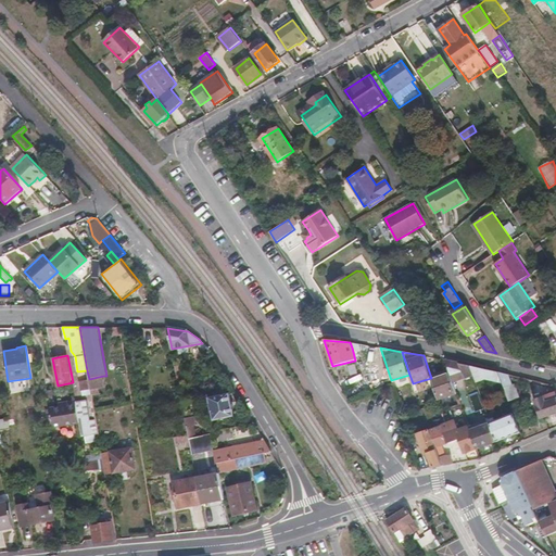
[(451,371),(454,382),(475,376),(470,366),(446,361),(451,371)]
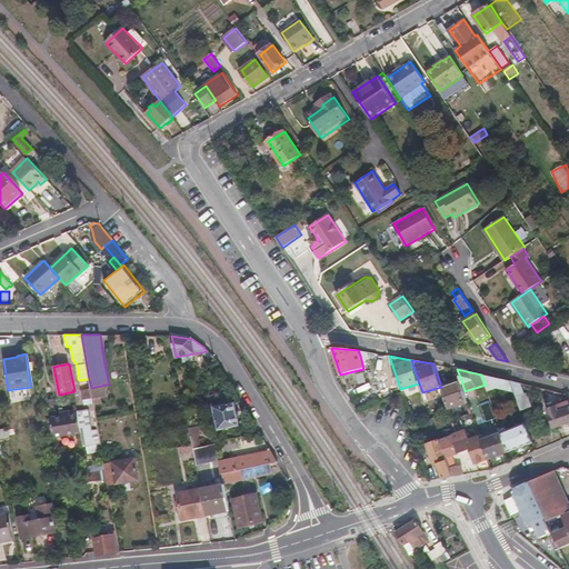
[(486,385),(488,390),(497,387),(513,391),(510,381),(481,375),(486,385)]
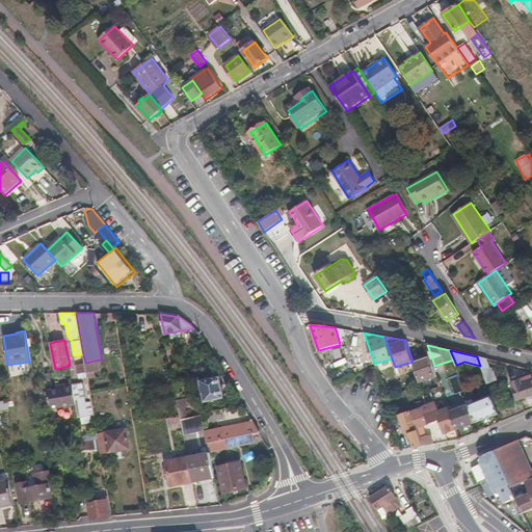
[(431,355),(413,362),(420,382),(430,379),(437,376),(434,366),(431,355)]
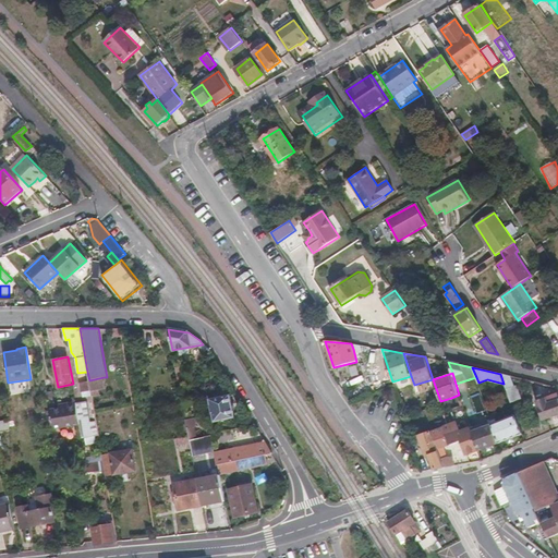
[(504,384),(506,389),(514,386),(511,376),(500,374),(504,384)]
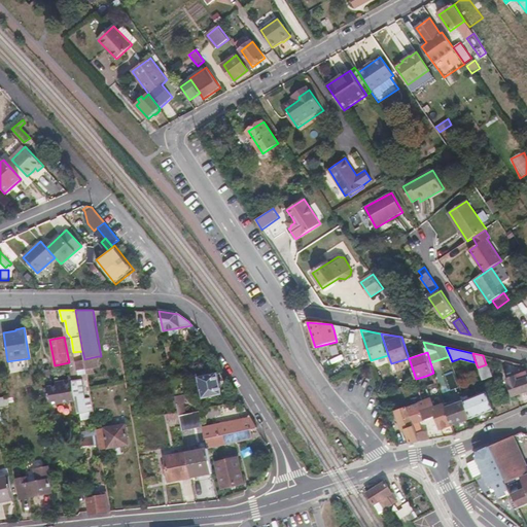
[(98,356),(84,359),(84,360),(85,369),(85,370),(100,366),(98,356)]
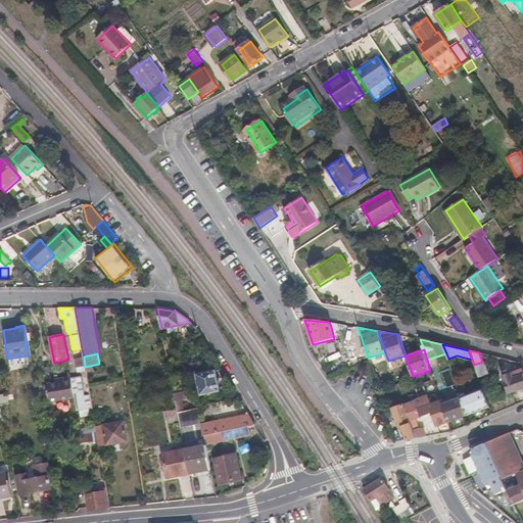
[(85,366),(84,358),(75,359),(76,368),(85,366)]
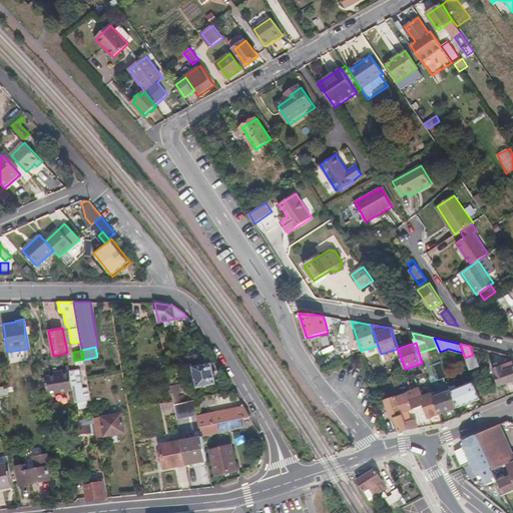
[(476,354),(473,355),(465,358),(470,371),(481,367),(476,354)]
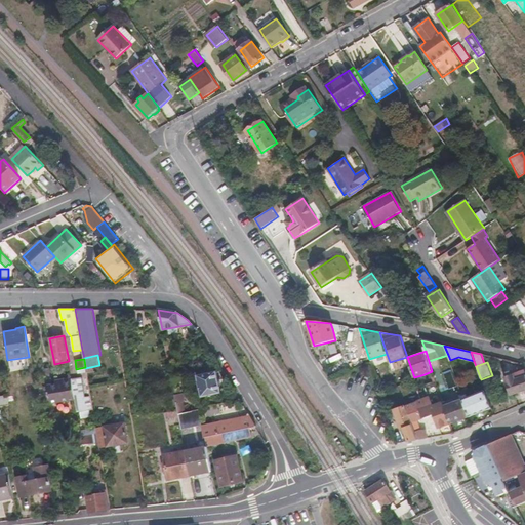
[(524,390),(524,370),(505,377),(511,395),(524,390)]
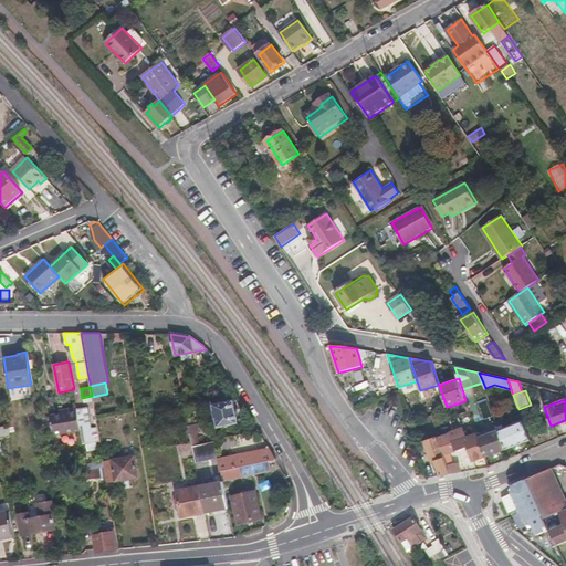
[(233,400),(213,405),(219,428),(238,423),(233,400)]
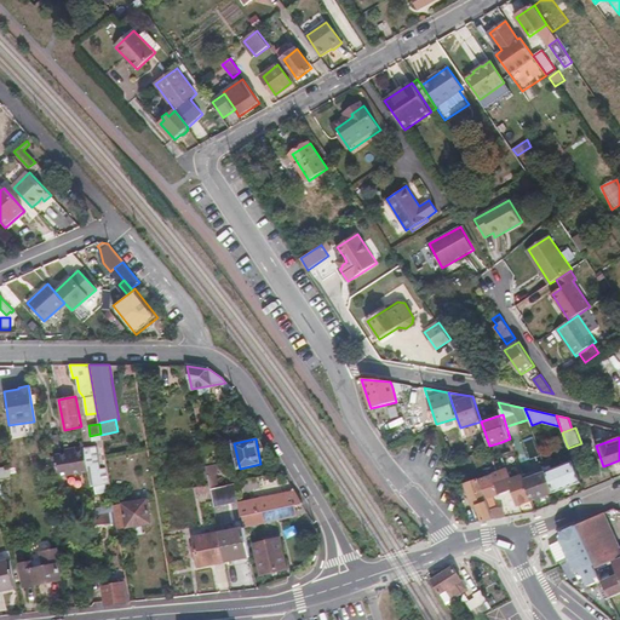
[(504,448),(501,442),(489,446),(491,449),(492,452),(504,448)]
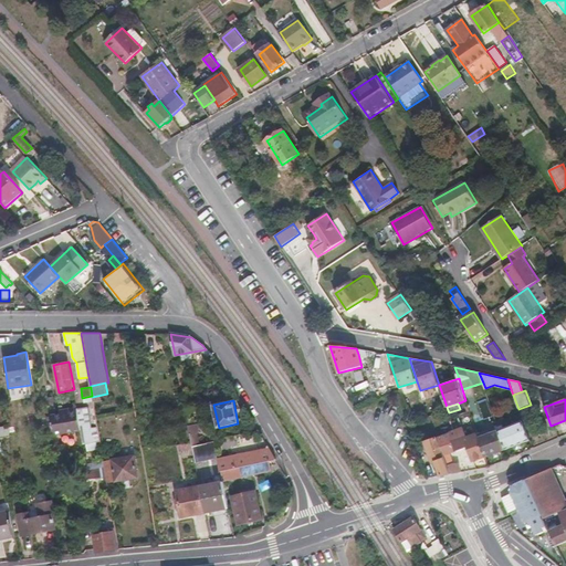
[(88,408),(77,410),(81,431),(84,444),(100,441),(97,427),(92,428),(88,408)]
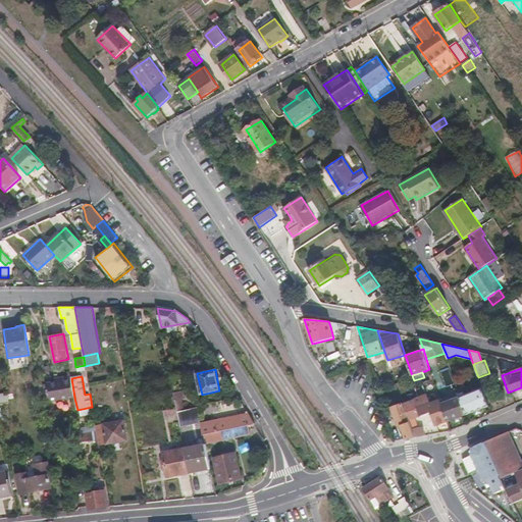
[(74,398),(71,378),(47,382),(50,402),(74,398)]
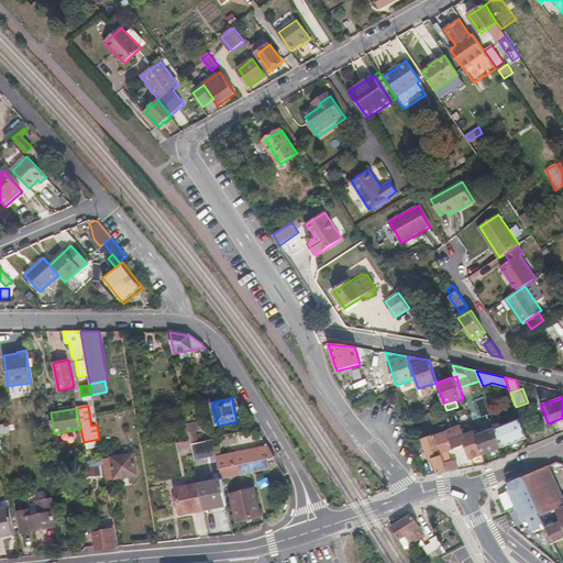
[(521,419),(498,429),(505,448),(528,438),(521,419)]
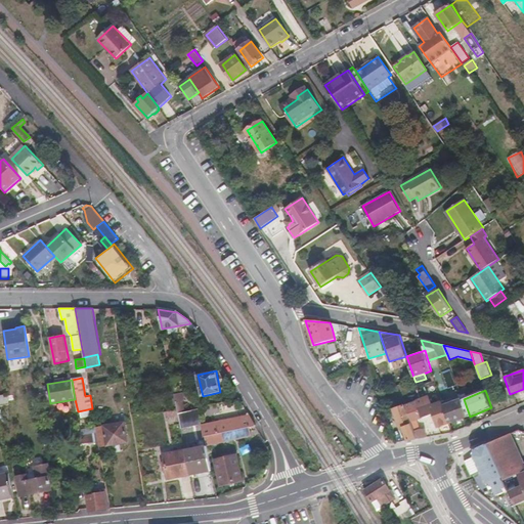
[(407,396),(409,403),(421,399),(419,392),(407,396)]
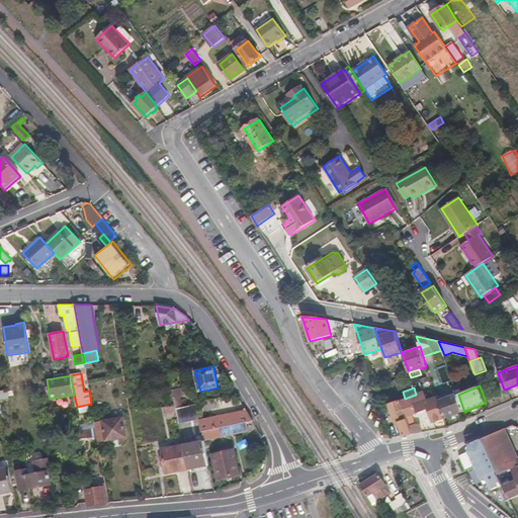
[(0,399),(8,398),(7,391),(0,391),(0,399)]
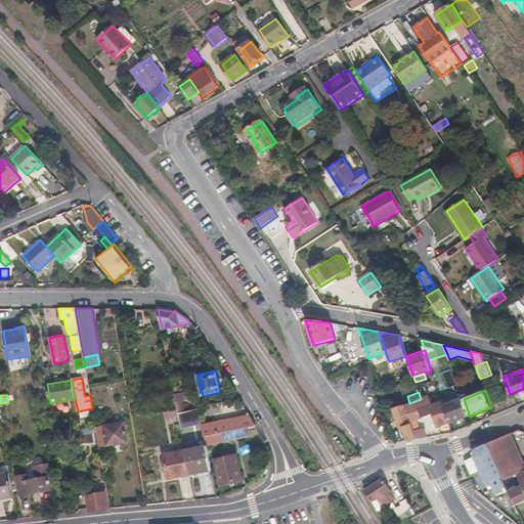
[(418,439),(427,437),(426,428),(421,429),(418,421),(433,415),(438,428),(449,424),(443,404),(442,401),(431,404),(429,396),(421,399),(409,403),(405,404),(418,439)]
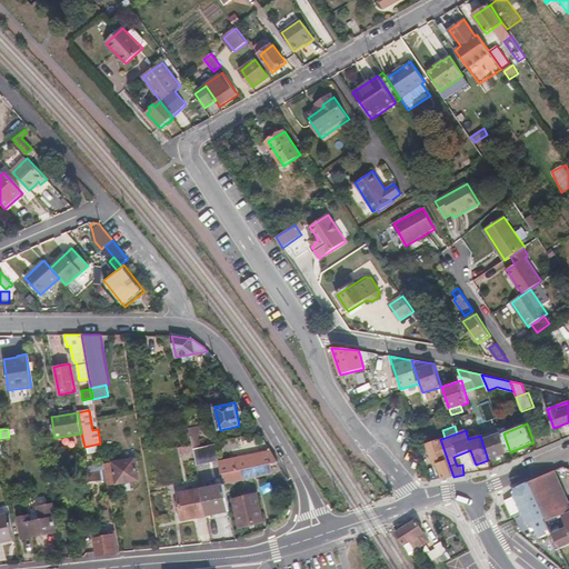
[(503,433),(502,432),(481,439),(488,460),(510,452),(503,433)]
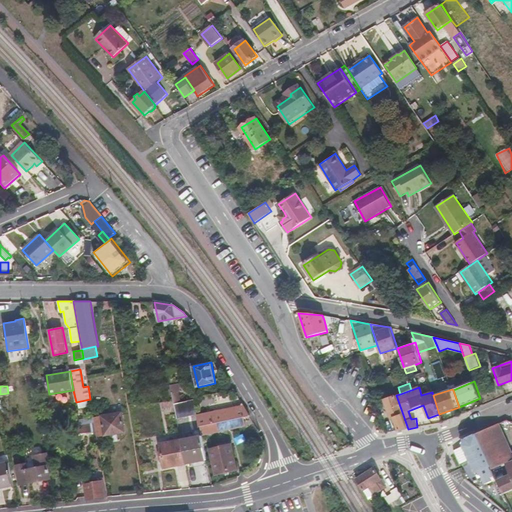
[(408,429),(396,395),(385,399),(392,418),(395,417),(400,431),(408,429)]
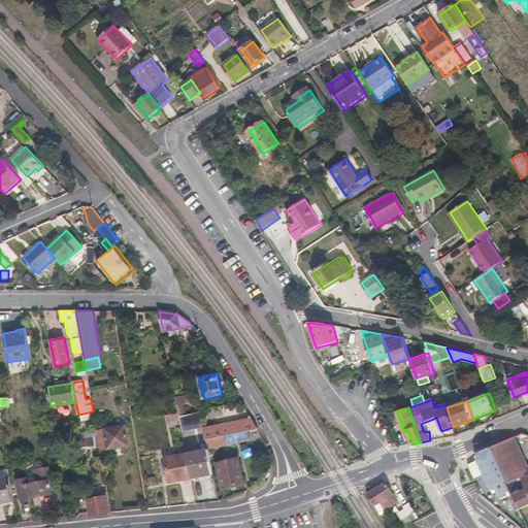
[(75,425),(90,423),(95,422),(93,411),(78,415),(74,415),(75,425)]
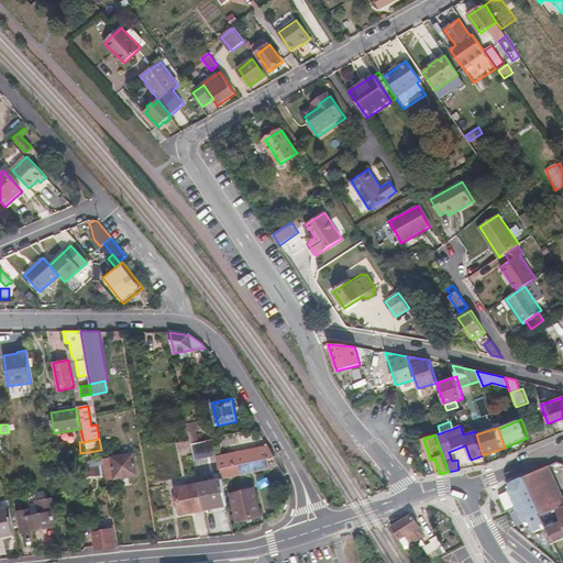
[(191,446),(192,451),(214,445),(212,439),(191,444),(191,446)]
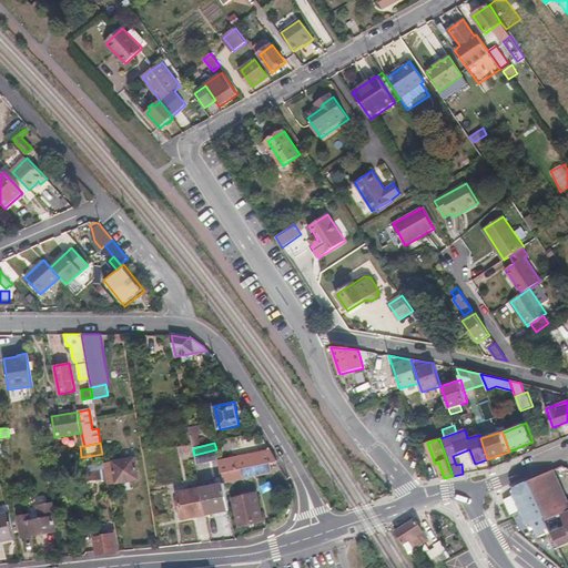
[(270,450),(219,460),(221,473),(223,473),(270,463),(276,462),(270,450)]
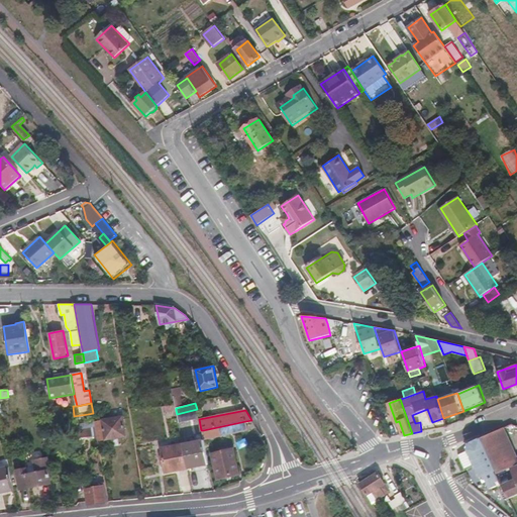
[(122,416),(94,421),(98,441),(126,436),(122,416)]
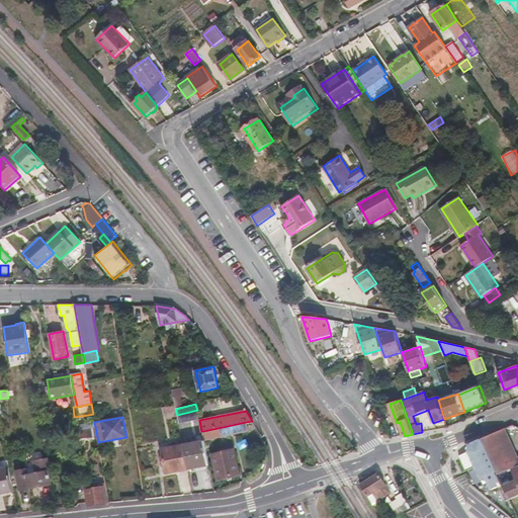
[(98,442),(94,422),(90,423),(76,425),(87,489),(105,486),(98,442)]
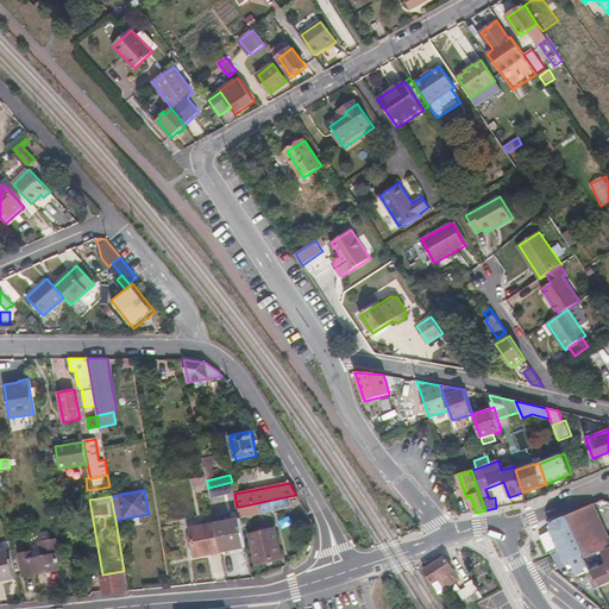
[(292,506),(289,496),(239,507),(242,516),(292,506)]
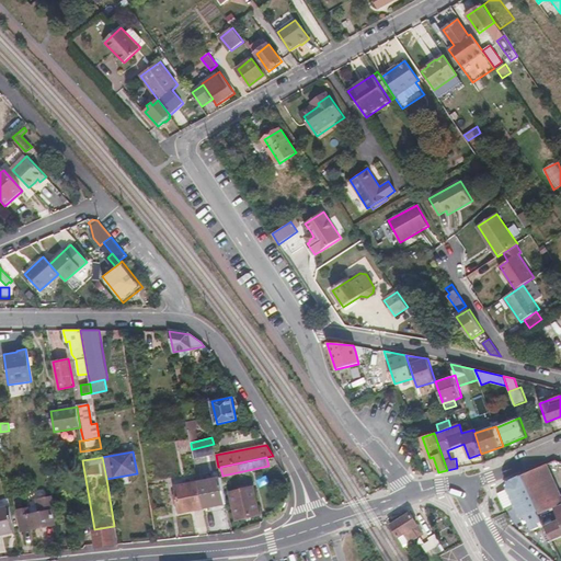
[(560,493),(548,464),(540,467),(558,506),(560,504),(560,493)]
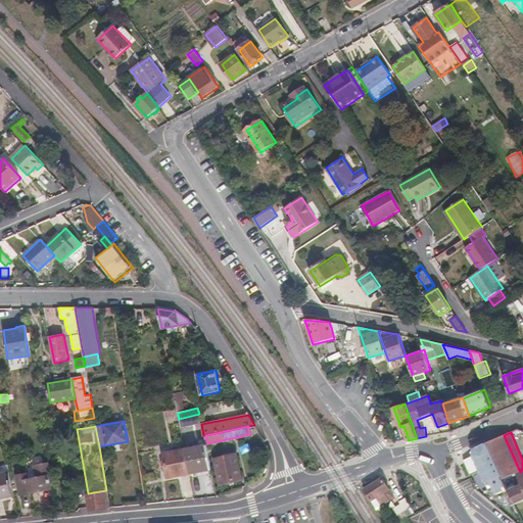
[(502,477),(506,484),(519,478),(516,473),(520,472),(504,435),(486,443),(502,477)]
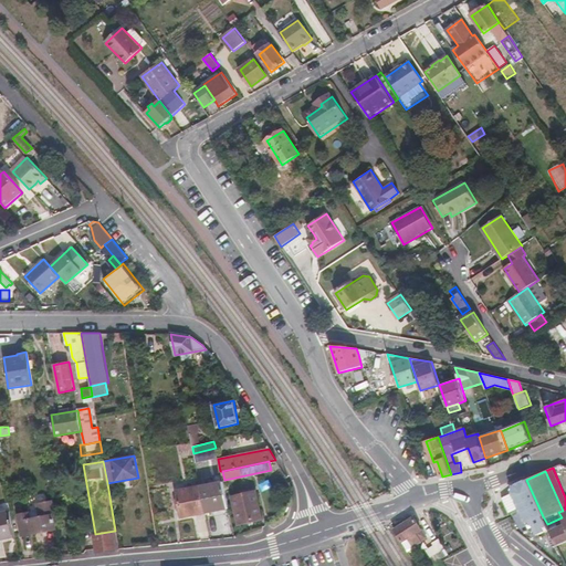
[(514,485),(512,493),(526,524),(540,517),(543,516),(526,480),(514,485)]
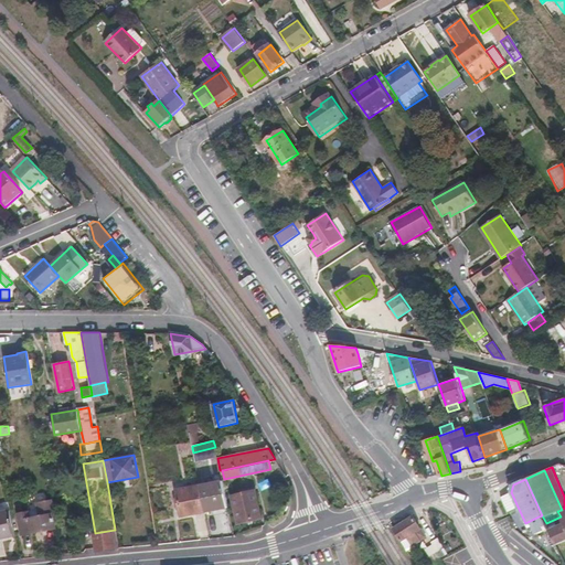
[(228,508),(222,480),(200,486),(204,512),(228,508)]
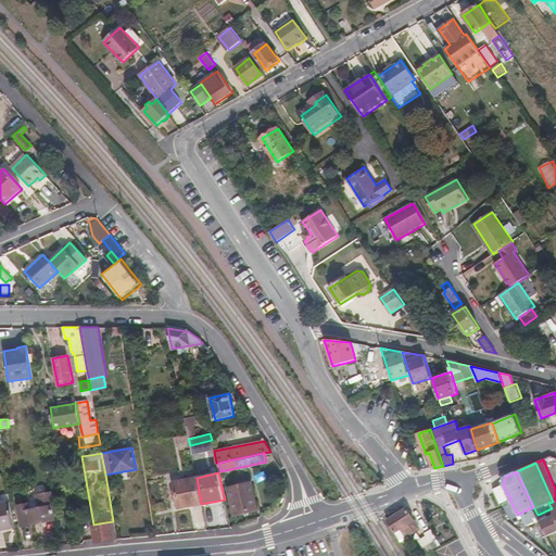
[(201,504),(197,478),(174,482),(178,508),(201,504)]
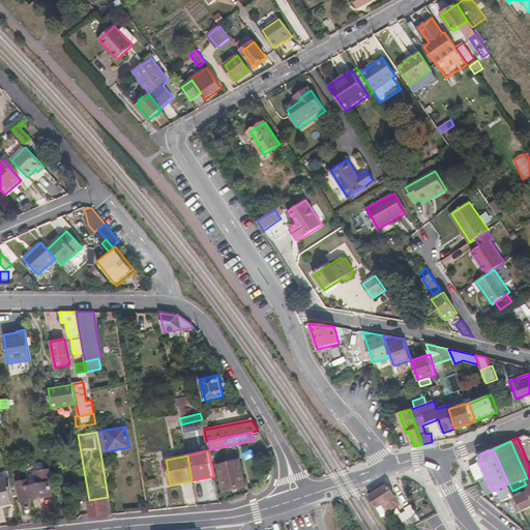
[(239,461),(217,466),(223,491),(245,486),(239,461)]
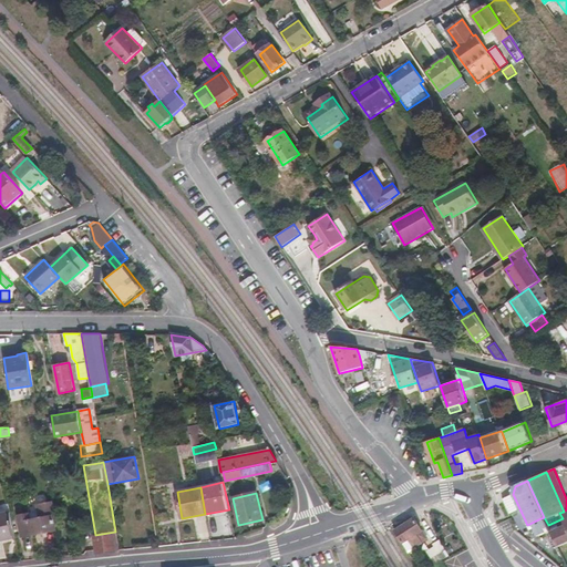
[(53,516),(55,516),(53,503),(37,506),(38,512),(18,516),(22,536),(55,529),(53,516)]
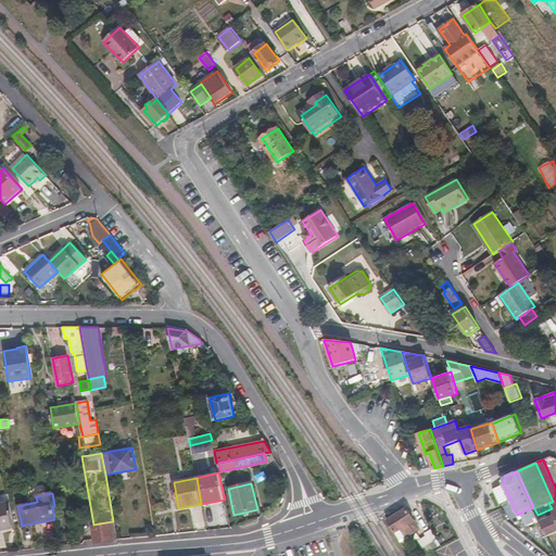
[(0,530),(15,527),(10,502),(0,504),(0,530)]
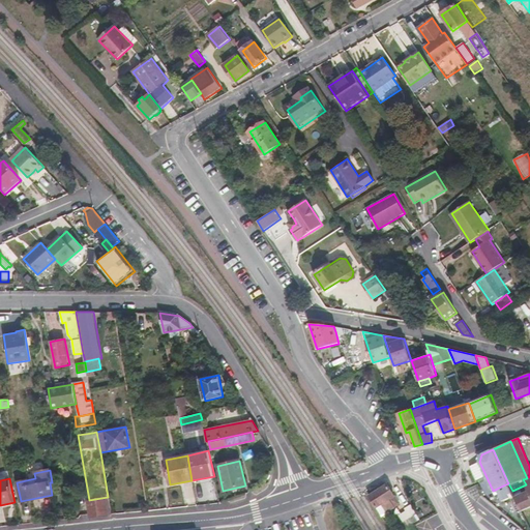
[(508,483),(505,484),(510,496),(518,513),(519,516),(523,514),(521,510),(514,497),(512,491),(508,483)]
